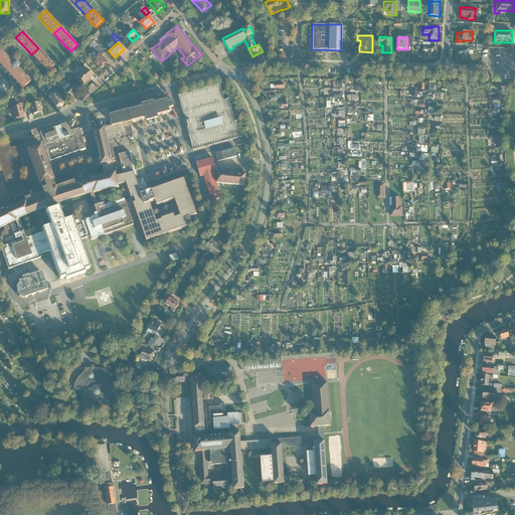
[(437,57),(437,45),(423,45),(417,45),(415,47),(415,49),(416,51),(419,51),(419,54),(426,54),(426,57),(437,57)]
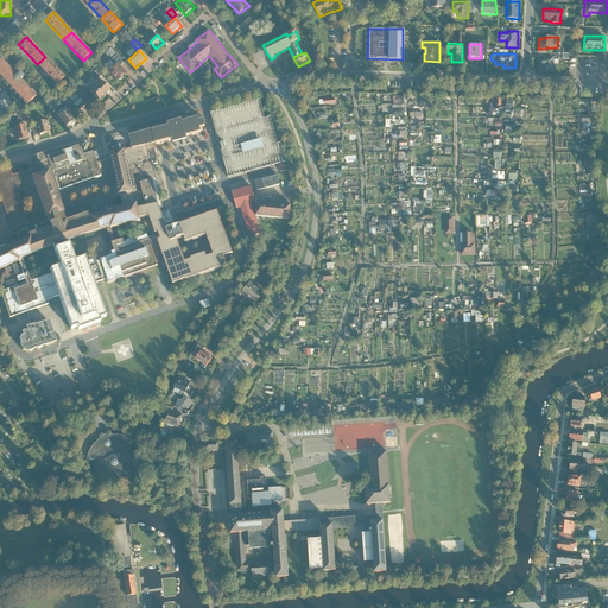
[(118,62),(120,65),(124,62),(116,55),(111,61),(115,65),(118,62)]
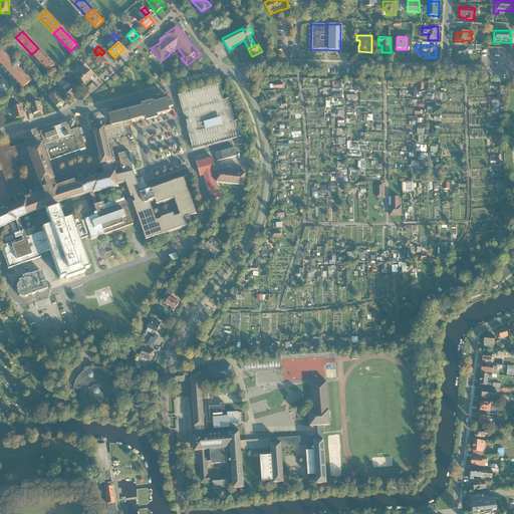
[(468,50),(468,47),(465,47),(454,48),(454,57),(459,57),(459,61),(469,61),(468,50)]
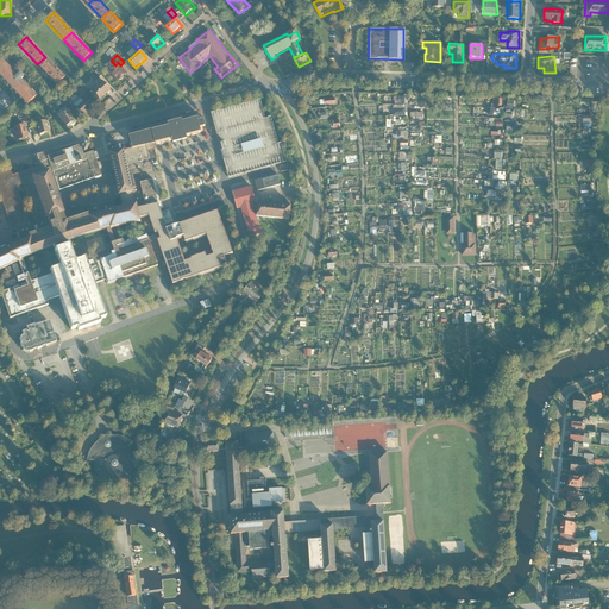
[(45,57),(37,64),(56,85),(63,77),(45,57)]
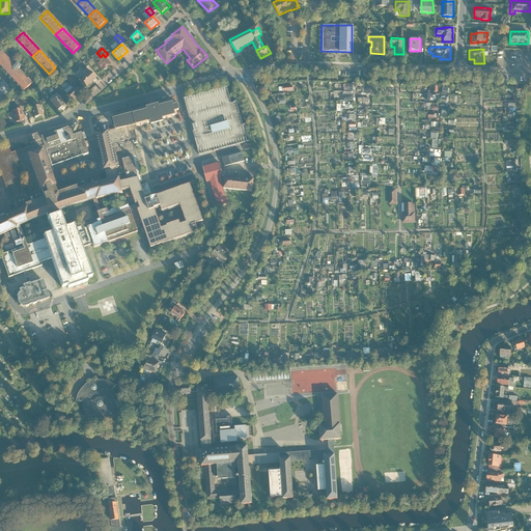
[(22,70),(18,64),(16,66),(2,51),(0,53),(0,66),(23,92),(32,84),(20,71),(22,70)]
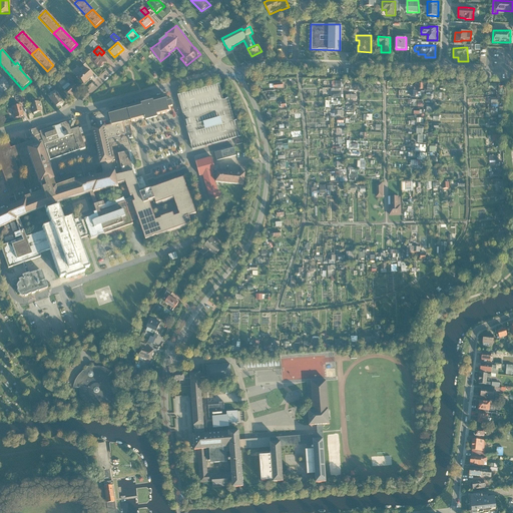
[(101,55),(99,52),(97,55),(91,59),(99,68),(107,61),(101,55)]
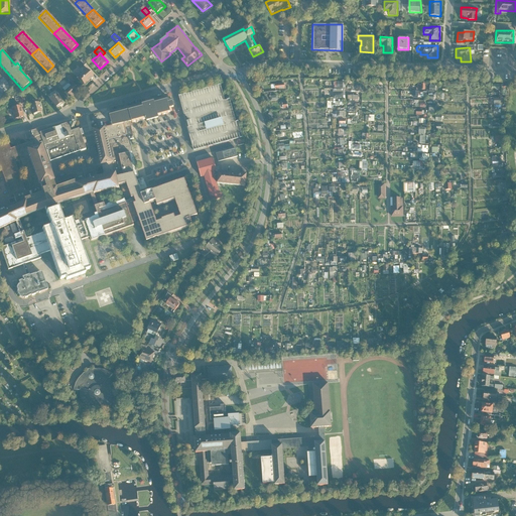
[(85,85),(94,77),(87,69),(78,77),(85,85)]
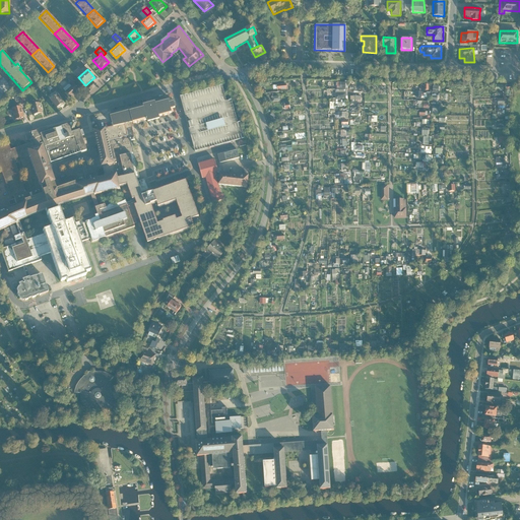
[(0,92),(3,95),(12,88),(0,75),(0,92)]
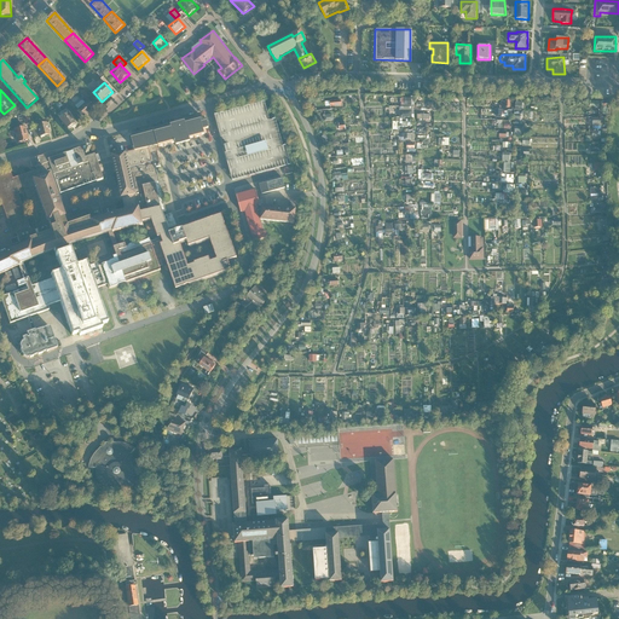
[(85,116),(92,109),(86,103),(79,110),(85,116)]
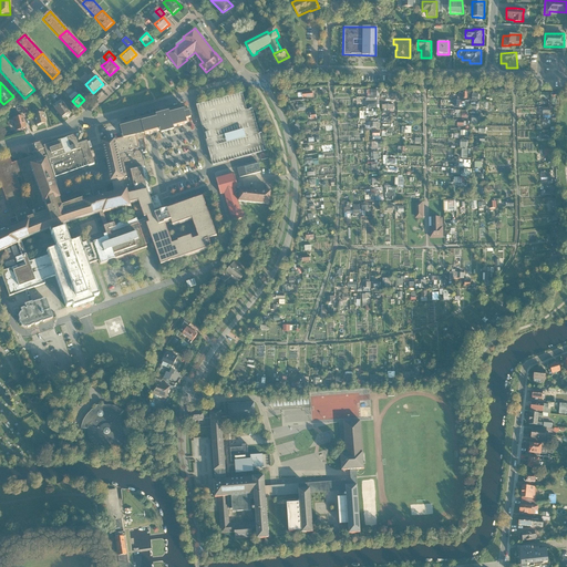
[(243,95),(198,106),(214,166),(269,153),(265,134),(260,135),(255,110),(247,111),(243,95)]
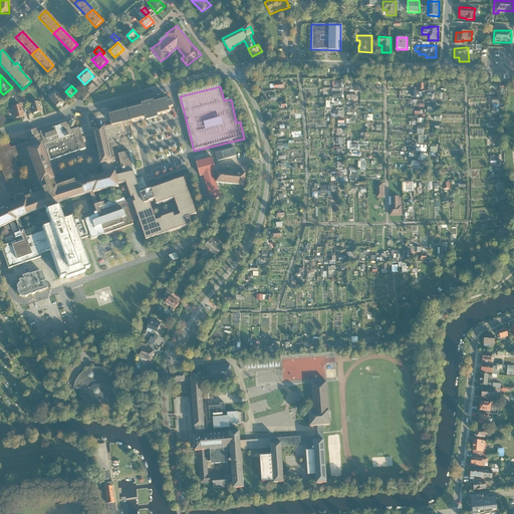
[(330,89),(331,97),(340,97),(340,88),(330,89)]
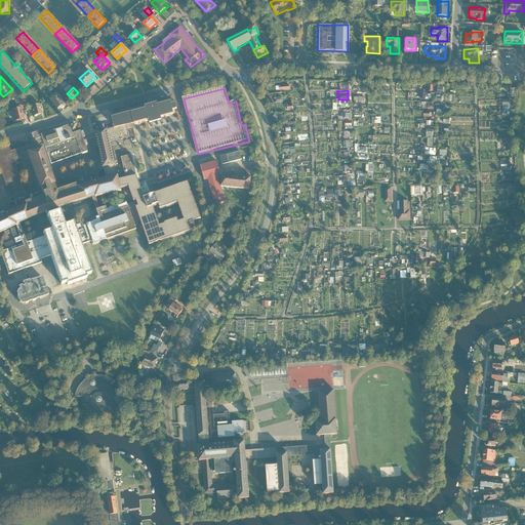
[(65,105),(58,95),(50,101),(56,110),(65,105)]
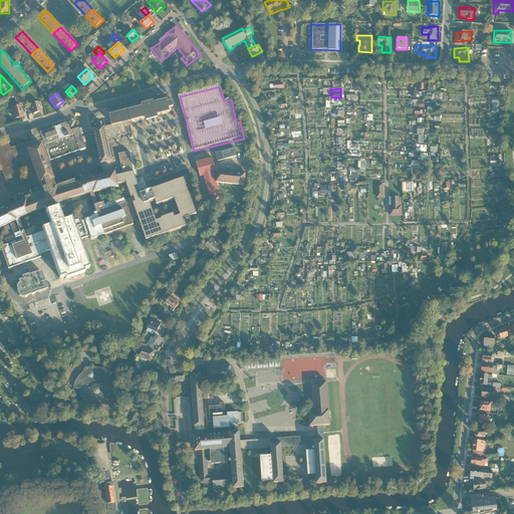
[(41,111),(39,101),(30,103),(32,113),(41,111)]
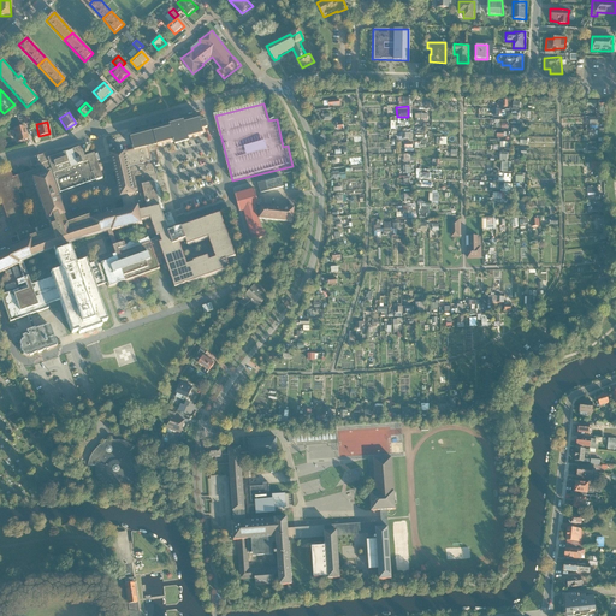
[(193,141),(207,137),(202,122),(189,125),(189,124),(175,128),(175,129),(134,140),(137,150),(138,154),(158,149),(178,144),(179,146),(194,142),(193,141)]
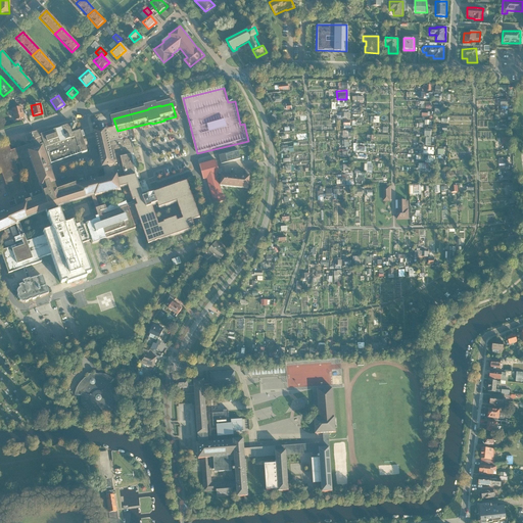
[(25,119),(21,107),(11,109),(15,121),(25,119)]
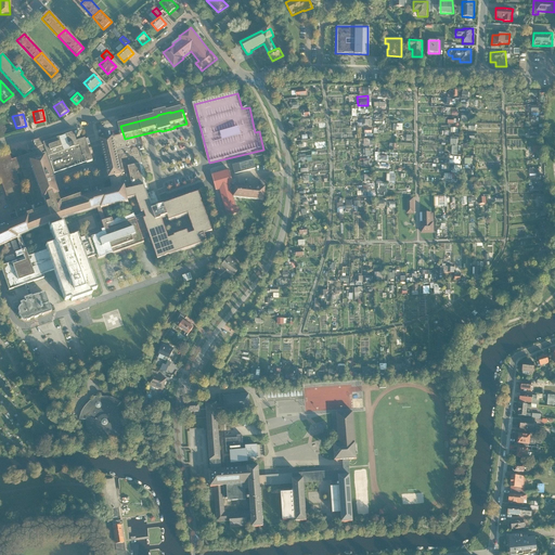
[(43,145),(42,145),(39,140),(27,143),(28,151),(31,150),(33,153),(11,160),(9,154),(0,156),(0,179),(2,183),(9,204),(11,211),(15,209),(16,213),(17,215),(18,218),(20,221),(0,230),(0,247),(15,241),(20,252),(13,254),(15,261),(0,266),(0,269),(8,292),(44,280),(42,276),(54,272),(66,304),(72,301),(73,306),(93,298),(92,296),(99,294),(87,260),(98,256),(99,260),(145,244),(144,240),(147,239),(146,234),(151,232),(160,261),(206,245),(205,243),(209,242),(207,235),(215,232),(201,194),(155,210),(153,205),(158,203),(157,197),(155,192),(149,194),(147,190),(150,190),(141,150),(144,150),(142,134),(125,139),(124,136),(102,140),(111,179),(113,190),(86,197),(81,185),(61,193),(54,173),(93,160),(86,139),(77,141),(74,132),(43,143),(43,145)]
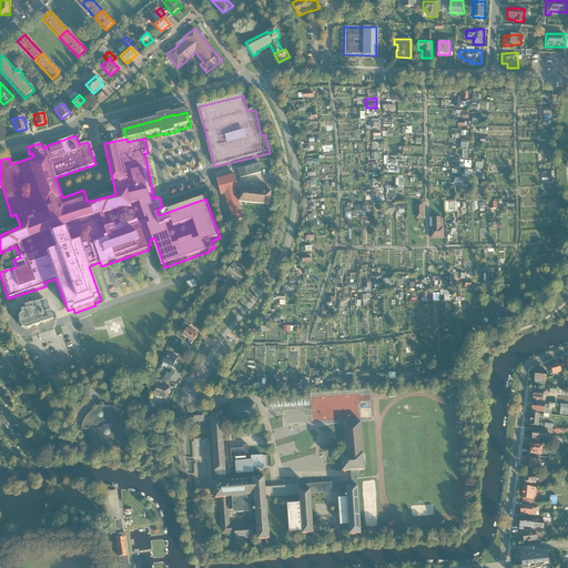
[(262,173),(260,164),(239,170),(240,174),(241,179),(262,173)]
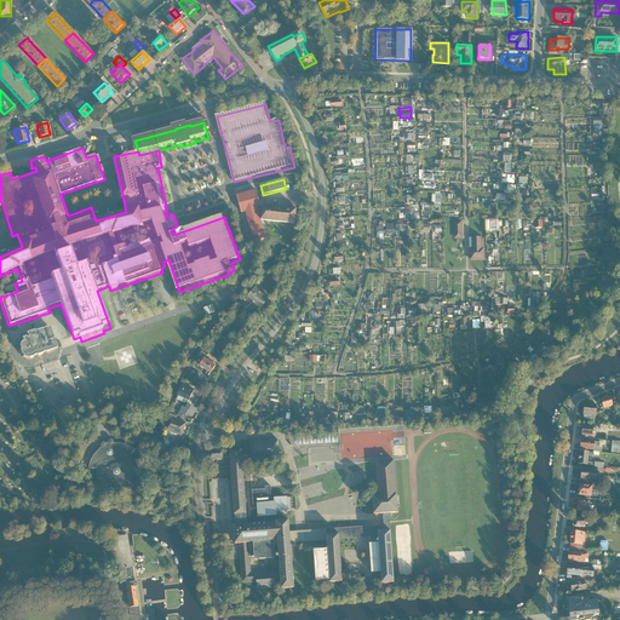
[(267,239),(257,208),(260,207),(256,191),(237,197),(242,214),(246,213),(254,242),(267,239)]
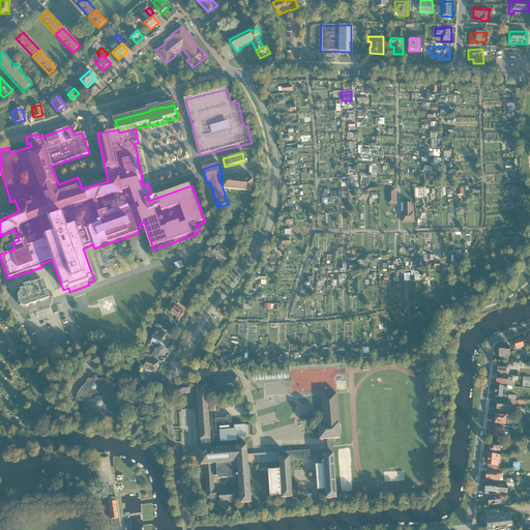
[(254,180),(225,177),(224,189),(253,192),(254,180)]
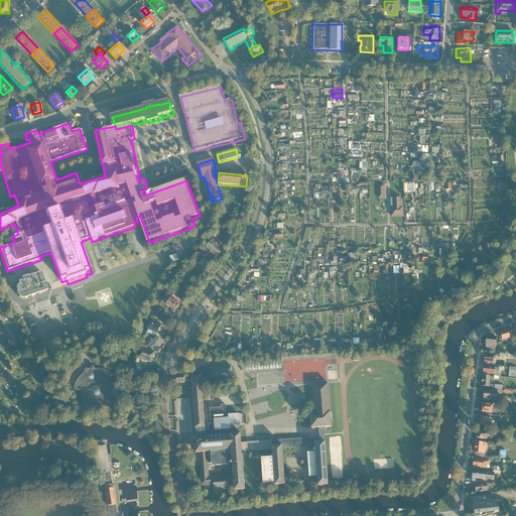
[(415,182),(404,182),(404,191),(415,191),(415,182)]
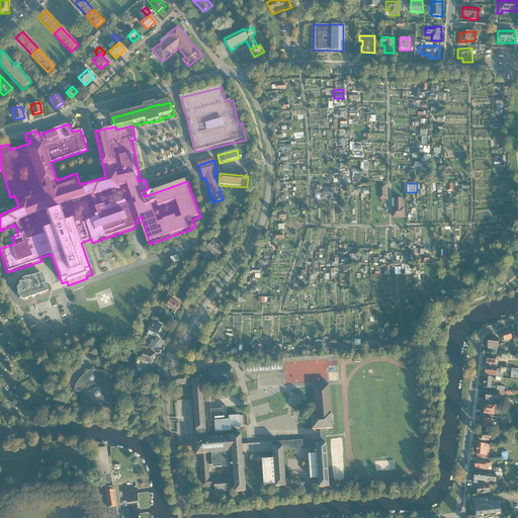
[(336,187),(322,187),(322,197),(334,197),(334,192),(337,192),(336,187)]
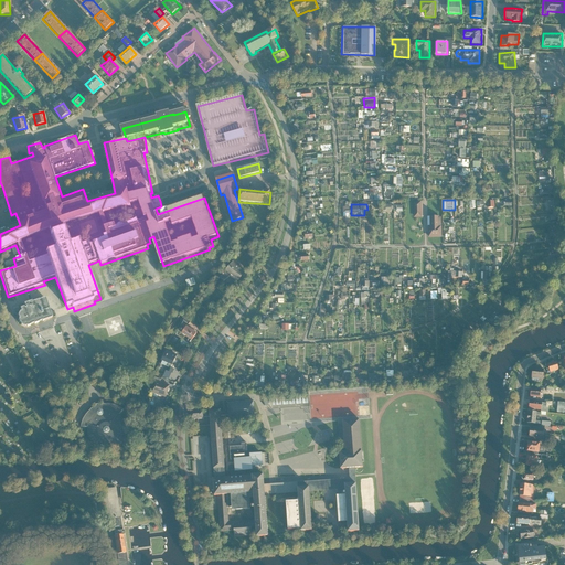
[(439,219),(439,217),(430,217),(430,226),(428,226),(428,238),(443,238),(441,219),(439,219)]
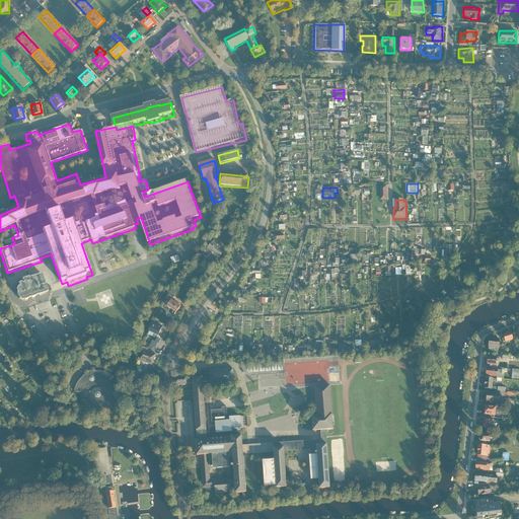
[(227,233),(224,237),(230,242),(233,238),(227,233)]
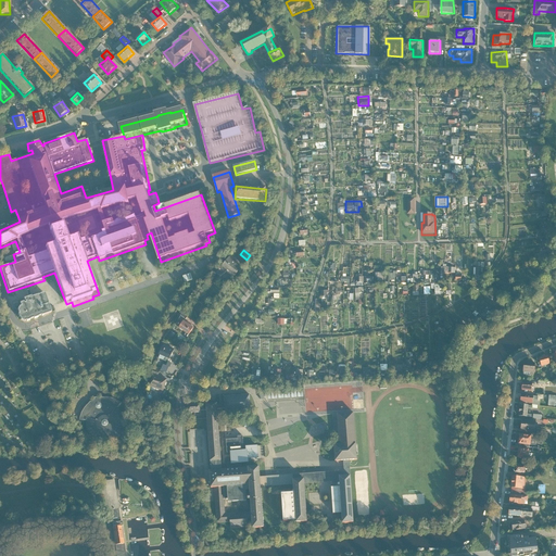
[(243,268),(230,258),(224,267),(217,274),(222,278),(228,273),(236,279),(243,268)]
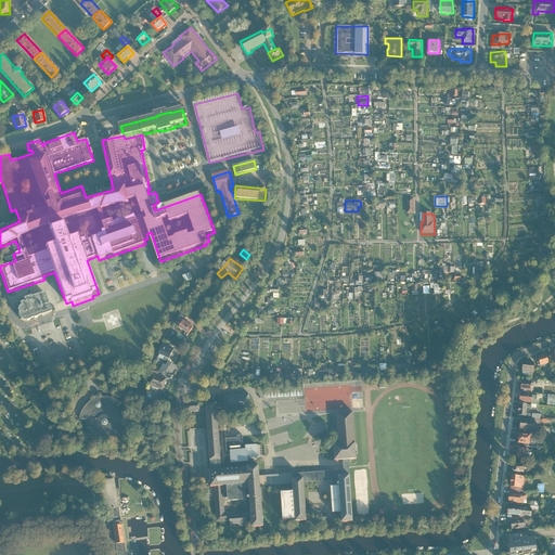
[(190,273),(182,276),(184,282),(192,280),(190,273)]
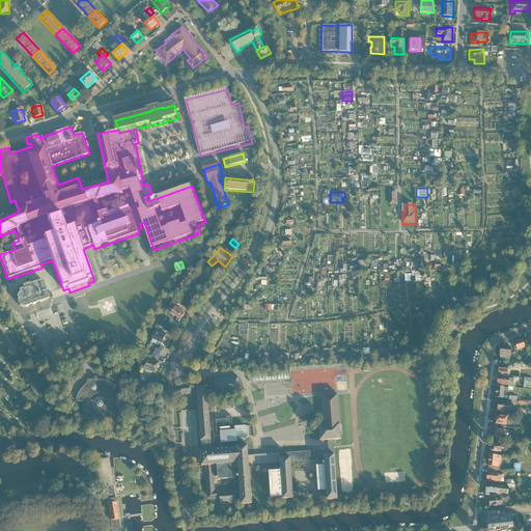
[(416,281),(422,281),(421,271),(412,271),(412,276),(415,276),(416,281)]
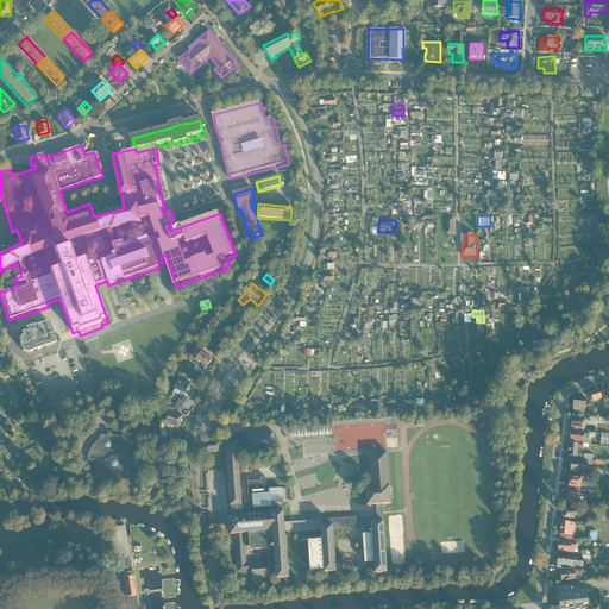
[(399,314),(389,315),(389,326),(396,325),(396,321),(399,321),(399,314)]
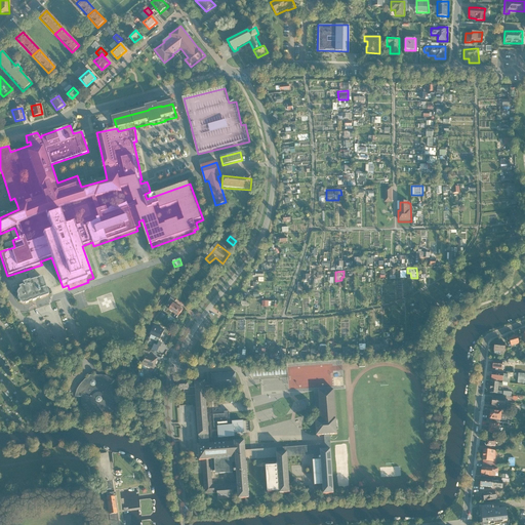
[(32,282),(32,281),(25,284),(26,285),(28,286),(26,288),(24,287),(22,288),(22,291),(21,291),(18,295),(22,304),(26,306),(50,296),(43,278),(32,282)]
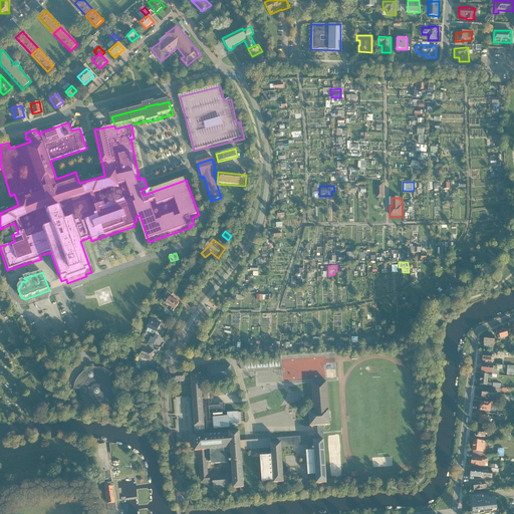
[(179,301),(169,295),(165,302),(174,308),(179,301)]
